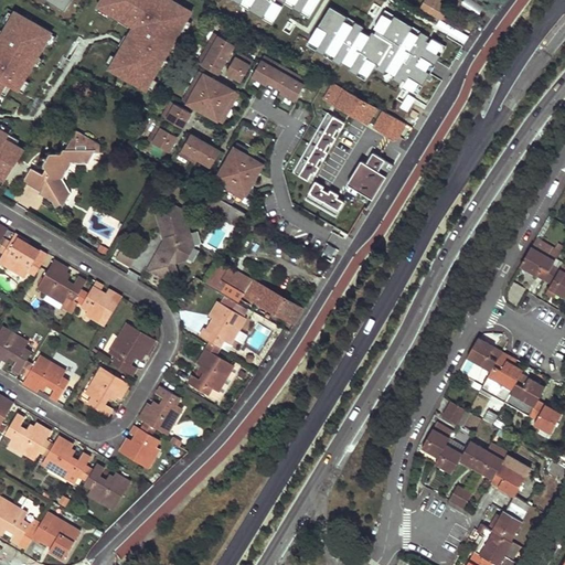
[(46,0),(65,11),(71,0),(46,0)]
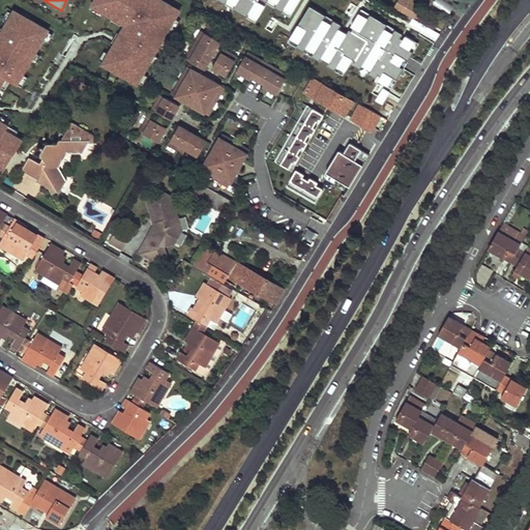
[(178,9),(162,0),(94,0),(93,3),(125,22),(114,40),(102,61),(138,82),(178,9)]
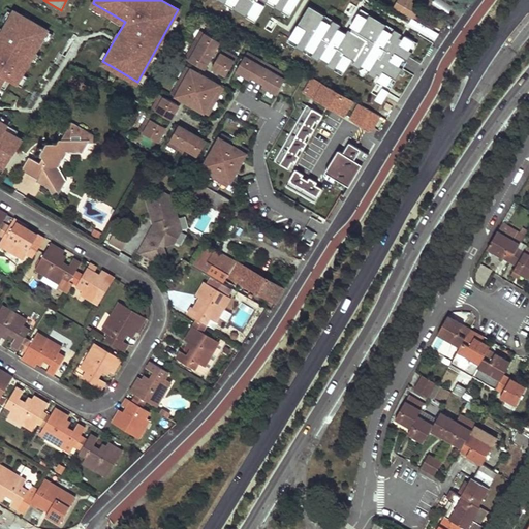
[(222,0),(342,73),(349,60),(375,75),(381,67),(398,76),(417,44),(344,0),(222,0)]
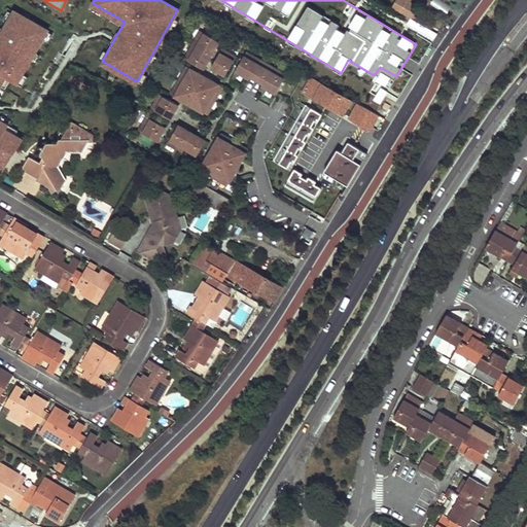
[(397,0),(393,8),(412,19),(418,7),(409,2),(410,0),(397,0)]
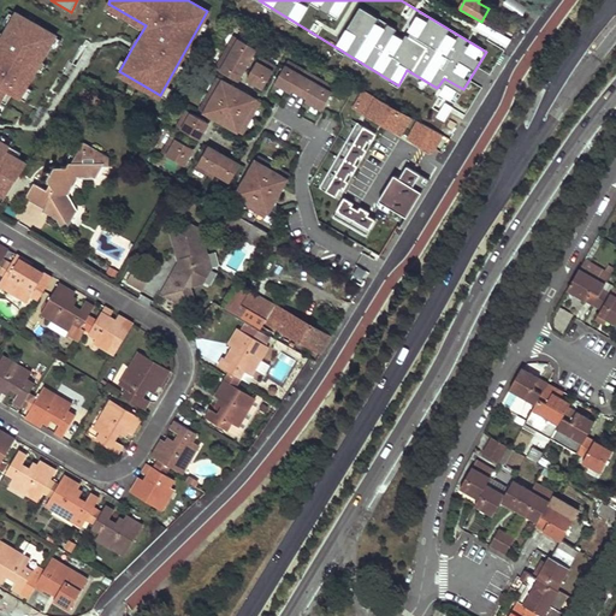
[(0,191),(4,195),(28,164),(0,147),(0,89),(1,88),(17,96),(53,34),(19,15),(0,45),(0,191)]
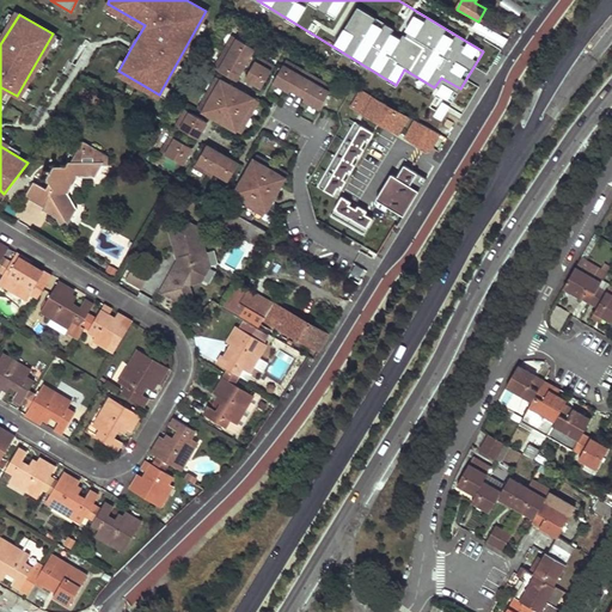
[(216,67),(238,79),(259,42),(238,29),(216,67)]
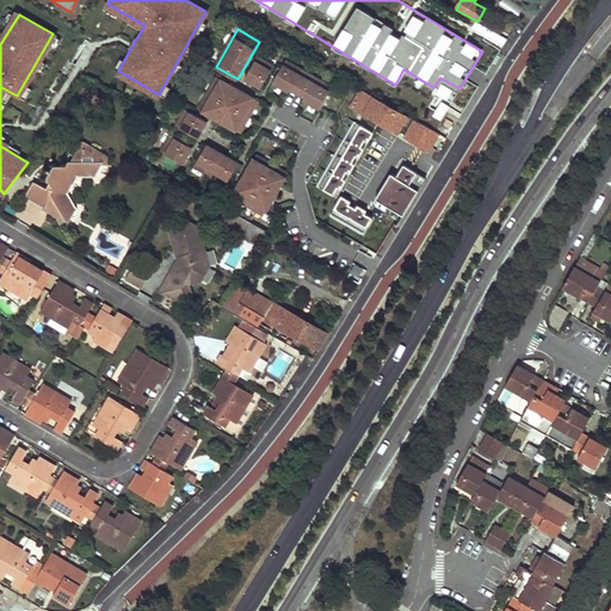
[(246,78),(263,87),(275,66),(259,56),(246,78)]
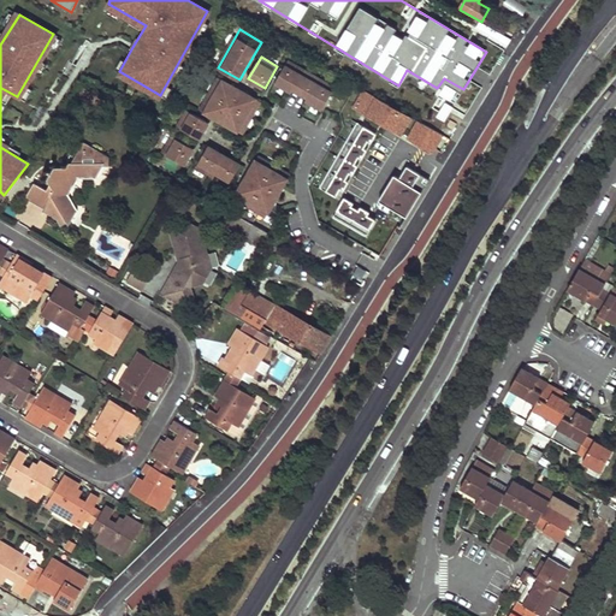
[(277,82),(292,92),(295,88),(308,96),(307,100),(323,110),(336,88),(289,60),(277,82)]
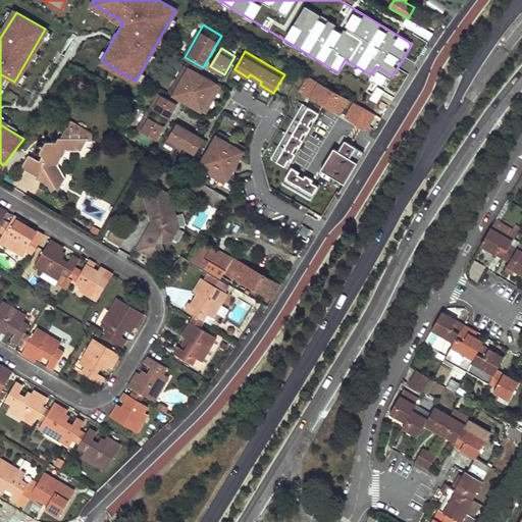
[(221,85),(186,64),(170,92),(206,112),(221,85)]
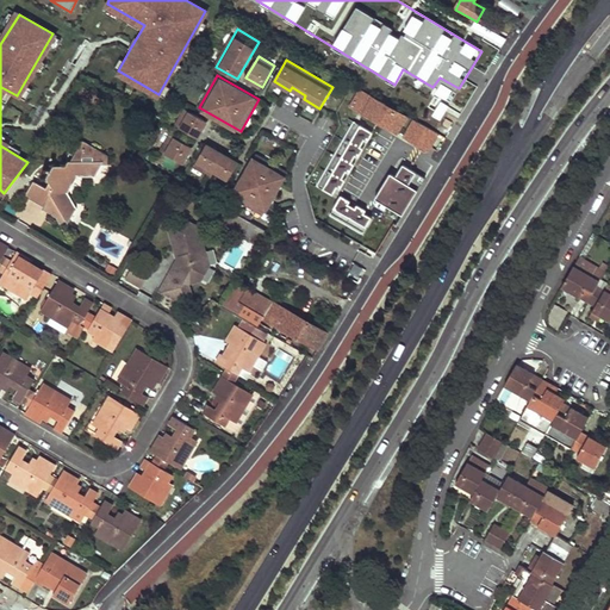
[(105,99),(87,89),(81,100),(99,110),(105,99)]
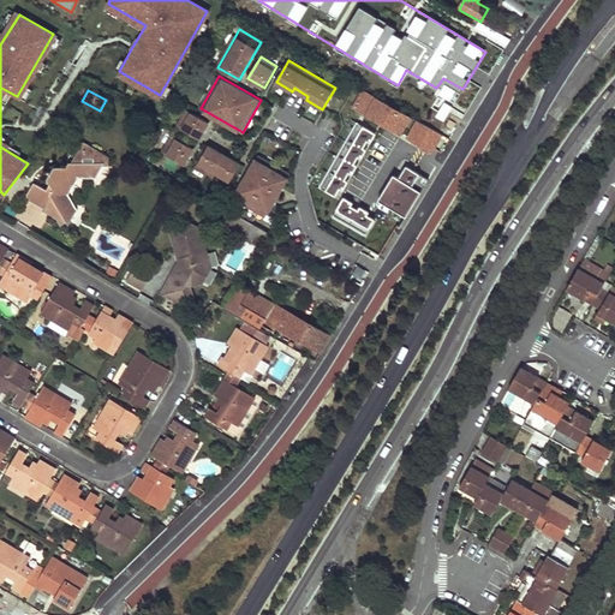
[(354,107),(431,153),(437,142),(446,147),(449,141),(441,136),(363,90),(354,107)]
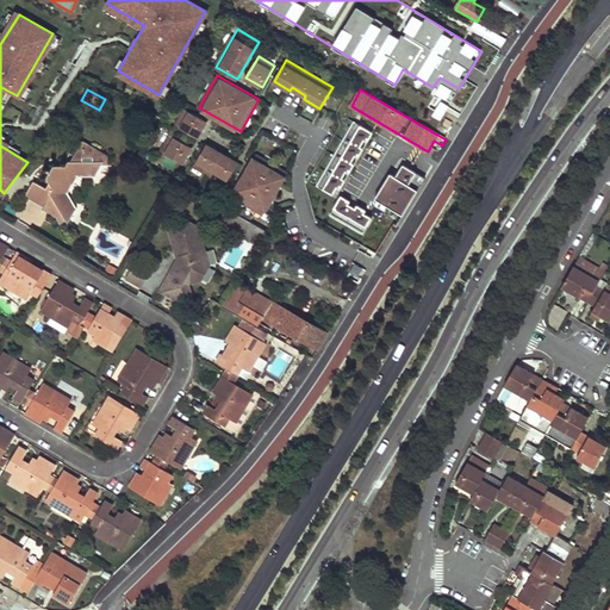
[(176,124),(198,136),(207,120),(186,107),(176,124)]
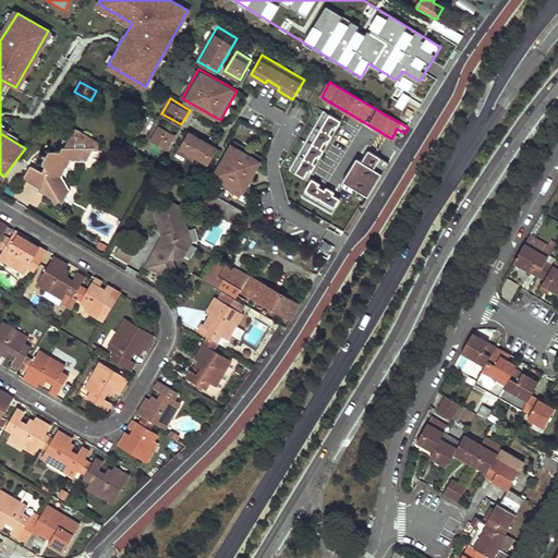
[(318,108),(292,171),(312,180),(338,116),(318,108)]
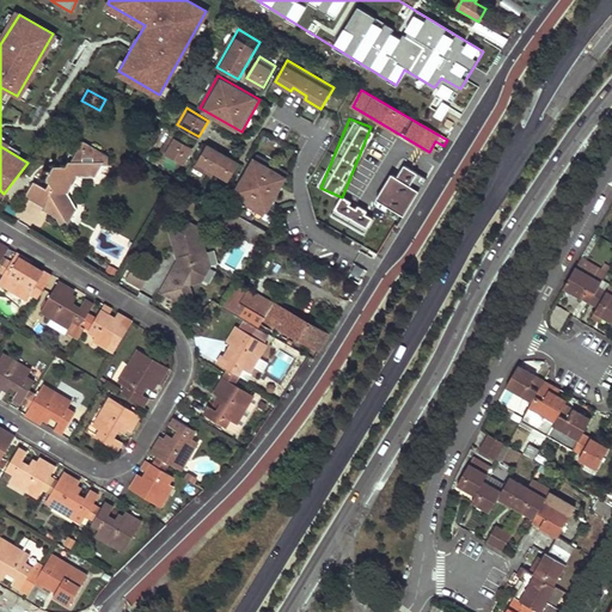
[(183,163),(193,146),(171,134),(161,151),(183,163)]
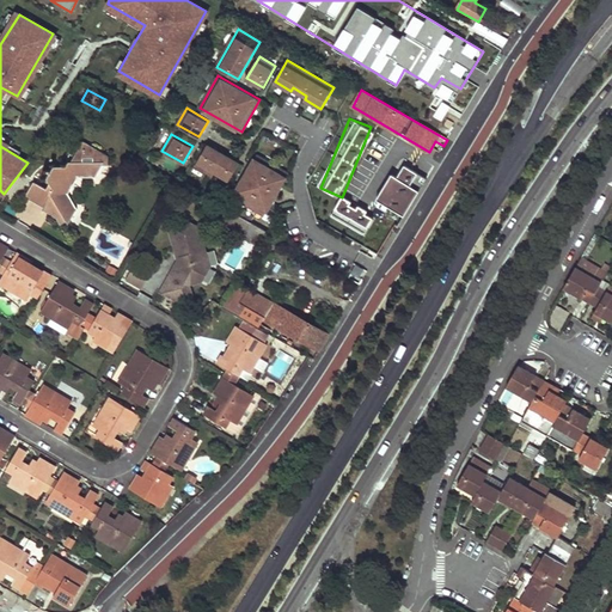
[(84,141),(71,163),(69,163),(66,166),(54,167),(47,179),(49,184),(47,189),(34,182),(25,196),(46,207),(48,203),(53,207),(51,209),(56,219),(60,225),(67,221),(68,225),(75,210),(77,209),(77,207),(74,208),(66,194),(77,176),(93,176),(93,177),(95,177),(96,176),(102,165),(102,163),(109,163),(109,157),(84,141)]
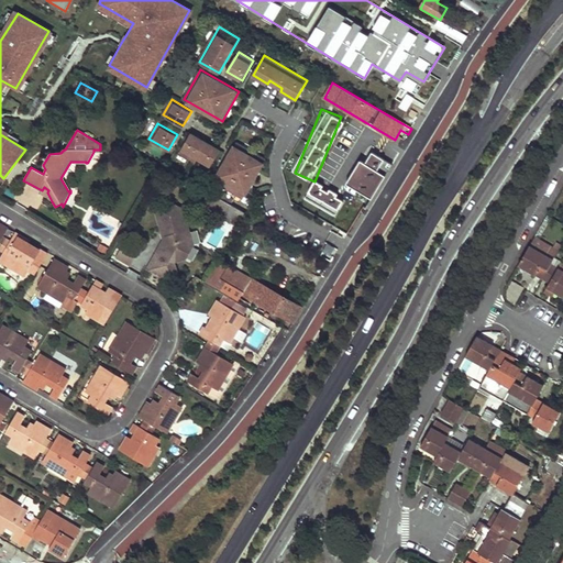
[(179,152),(209,168),(220,150),(190,132),(179,152)]
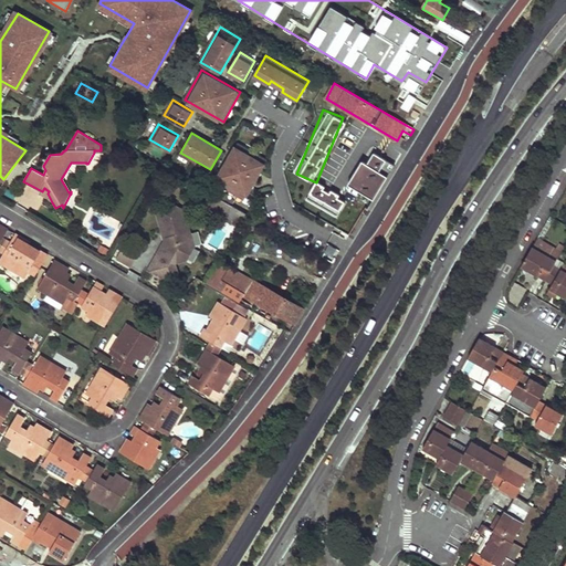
[(238,143),(215,181),(244,198),(266,160),(238,143)]
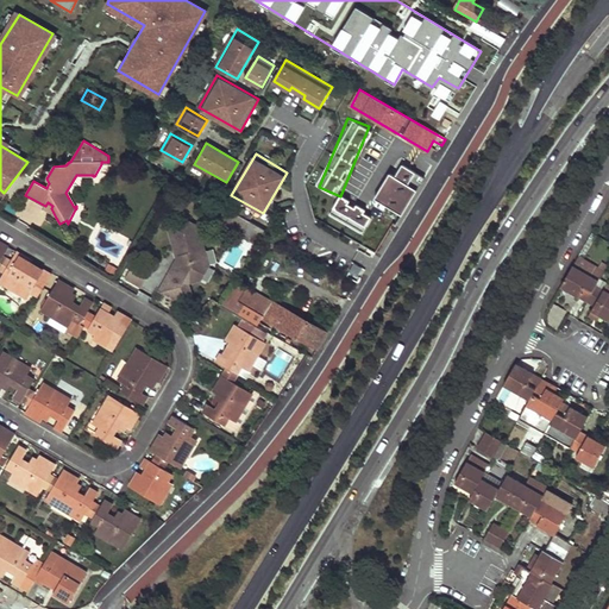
[(407,182),(414,170),(401,163),(394,175),(388,171),(374,196),(401,213),(415,188),(407,182)]
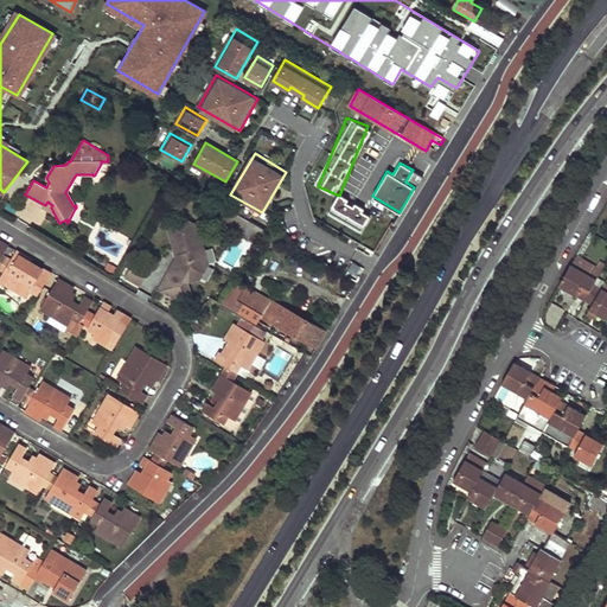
[(336,195),(327,216),(362,229),(370,208),(336,195)]
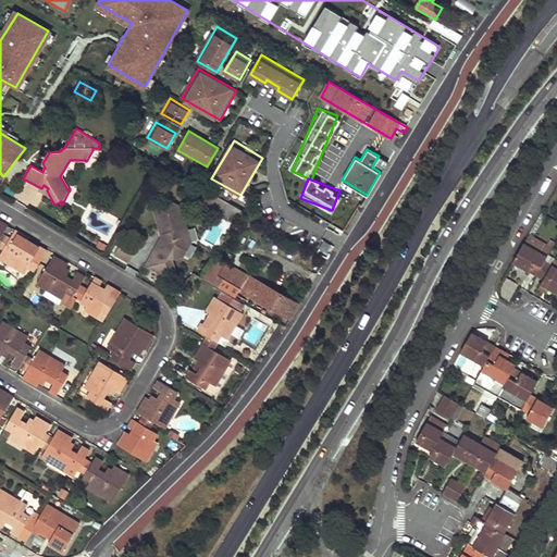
[(41,188),(39,192),(51,199),(47,190),(48,188),(44,185),(41,188)]
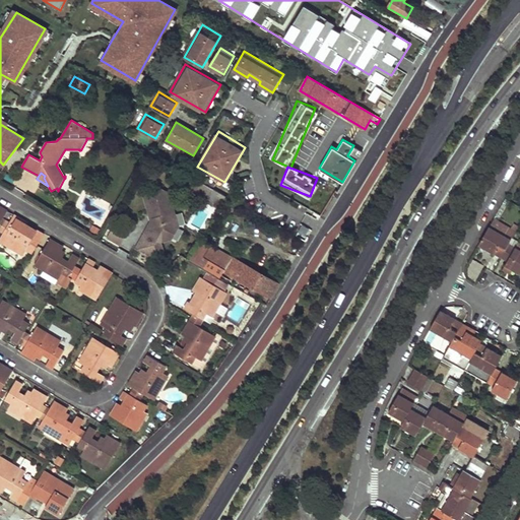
[(195,194),(201,183),(196,180),(190,191),(195,194)]
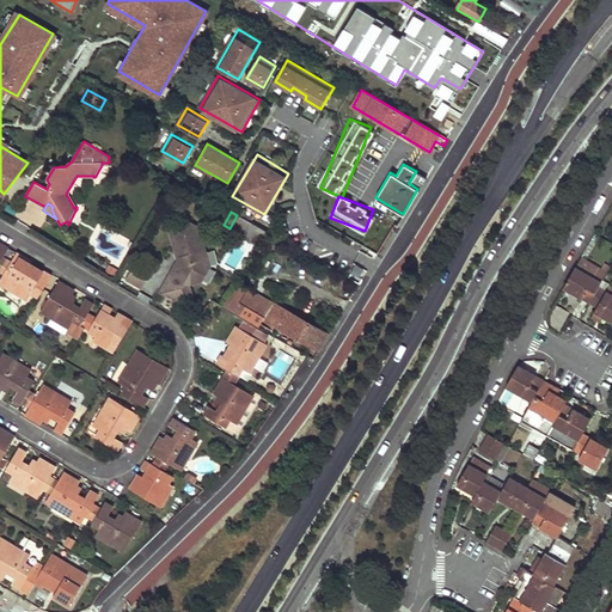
[(228,230),(243,238),(251,222),(237,215),(230,228),(228,230)]
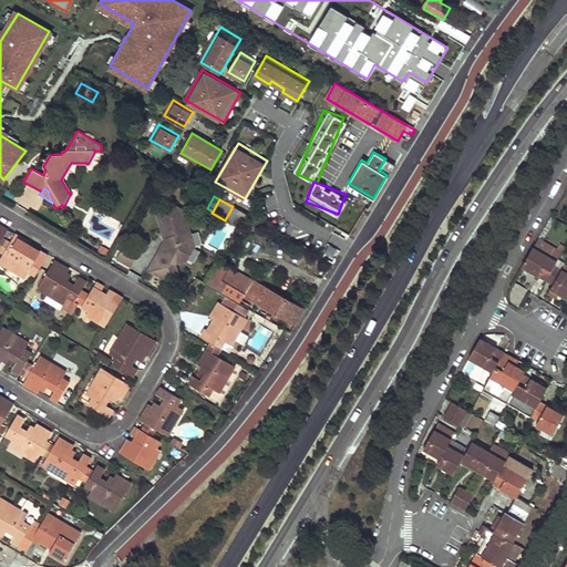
[(184,203),(155,209),(163,238),(148,271),(164,278),(174,276),(179,263),(195,259),(197,253),(196,248),(203,235),(191,229),(184,203)]
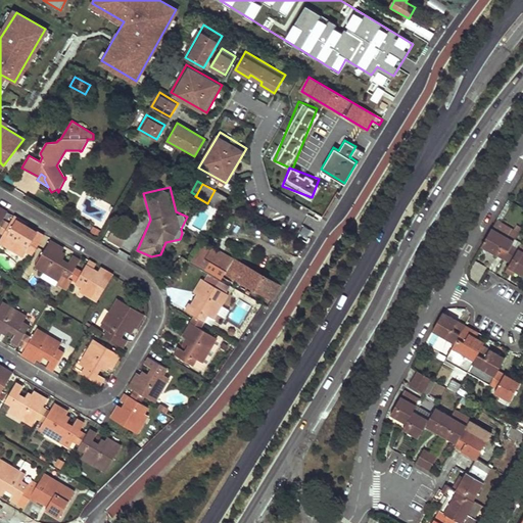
[(227,197),(215,190),(207,203),(220,209),(227,197)]
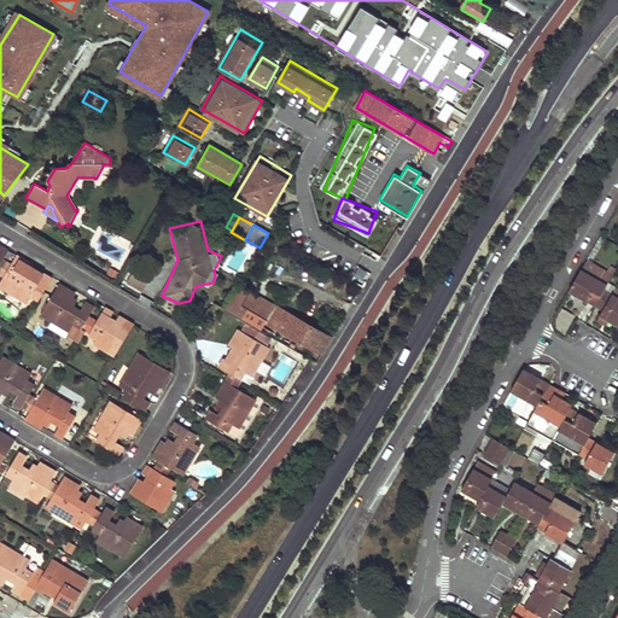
[(0,284),(0,286),(28,303),(31,297),(39,301),(52,279),(45,274),(39,284),(31,279),(27,277),(30,269),(33,266),(17,256),(11,266),(5,277),(0,284)]
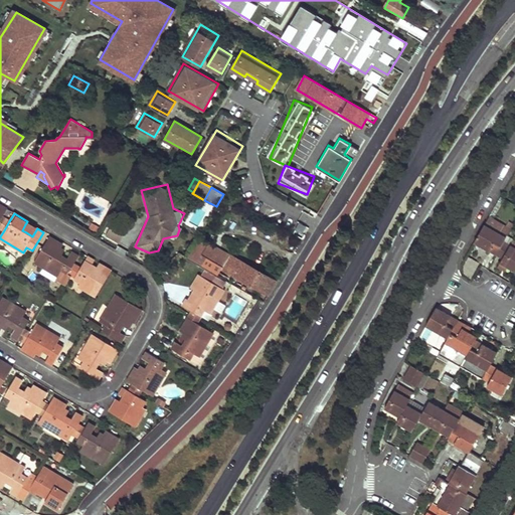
[(489,217),(475,242),(496,254),(504,240),(506,236),(507,234),(510,229),(489,217)]
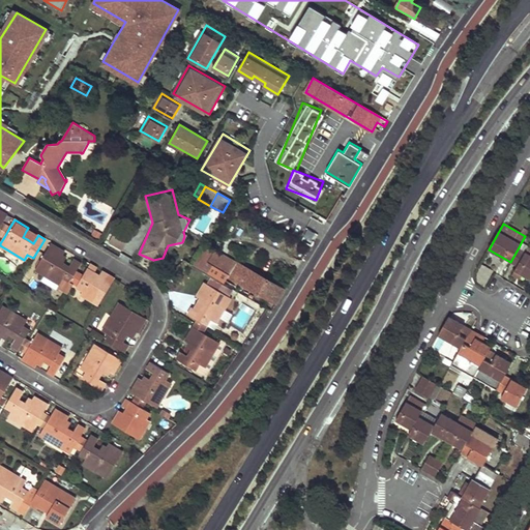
[(6,226),(0,235),(4,237),(9,228),(6,226)]
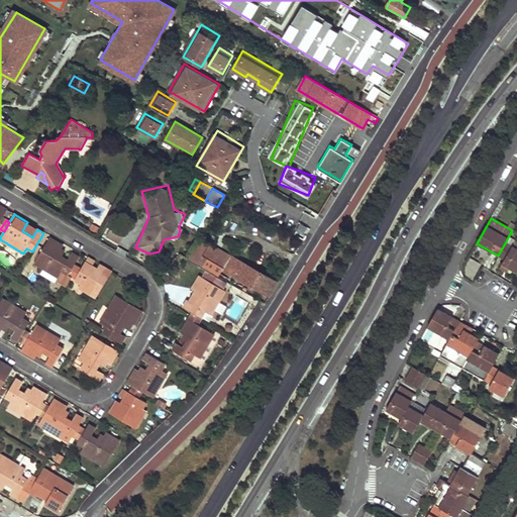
[(107,227),(104,235),(120,241),(123,233),(107,227)]
